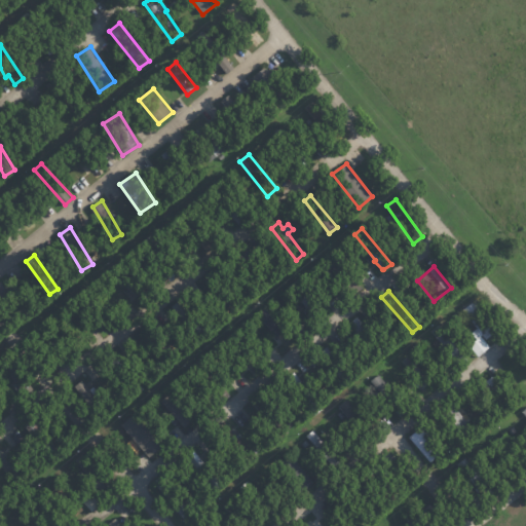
[(499,329),(475,299),(461,310),(476,328),(471,333),(476,339),(467,345),(478,357),(490,347),(485,340),(499,329)]
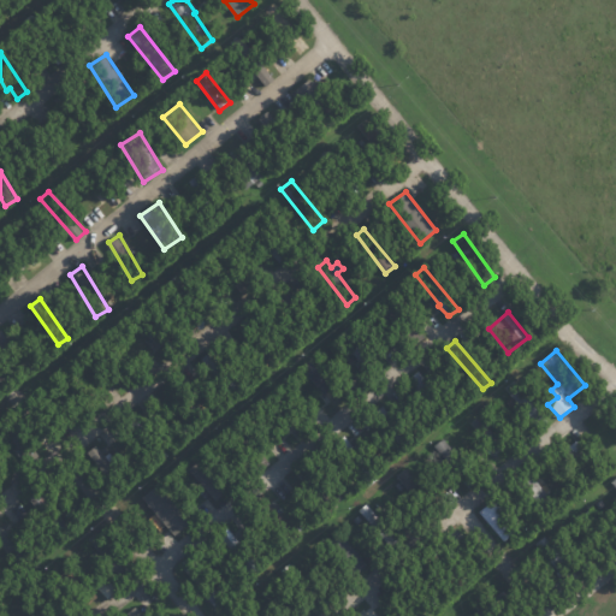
[(112,365),(129,384),(136,377),(118,359),(112,365)]
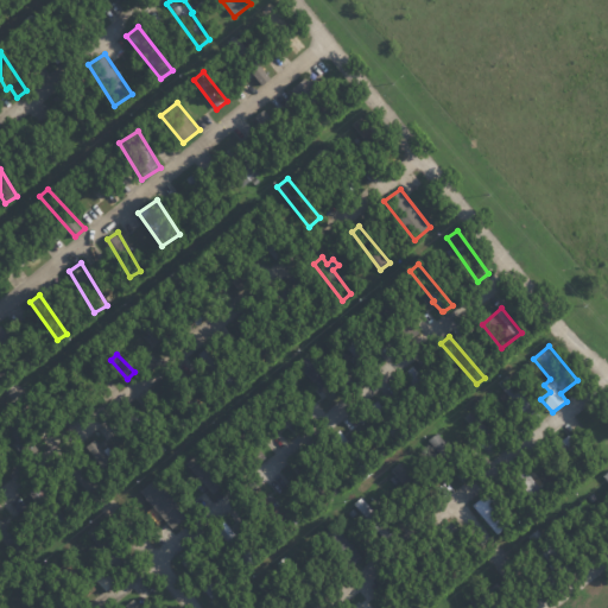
[(298,363),(306,356),(327,382),(321,387),(323,390),(321,391),(298,363)]
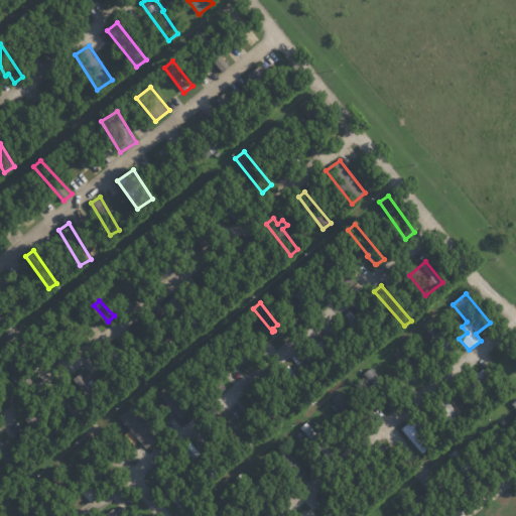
[(344,316),(351,310),(380,346),(373,351),(344,316)]
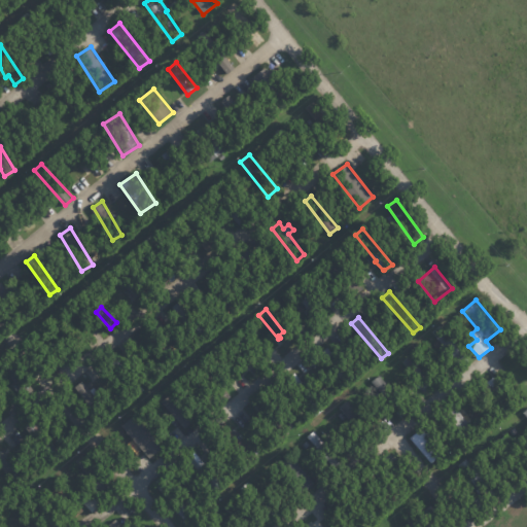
[(469,359),(438,326),(429,334),(461,367),(469,359)]
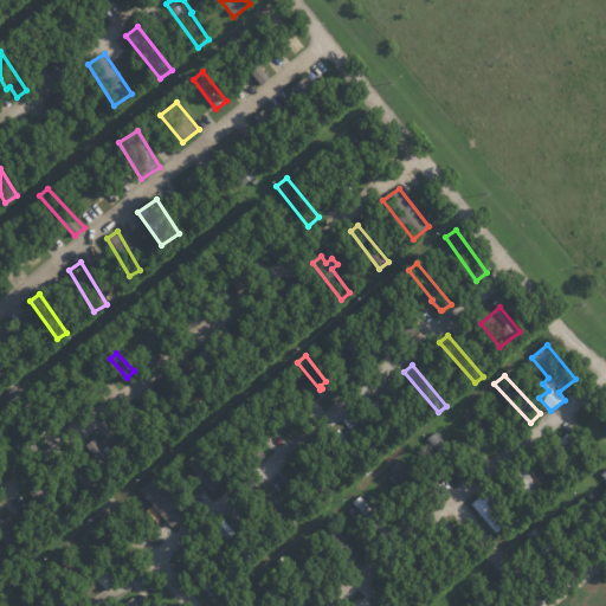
[(94,399),(81,382),(71,389),(85,406),(94,399)]
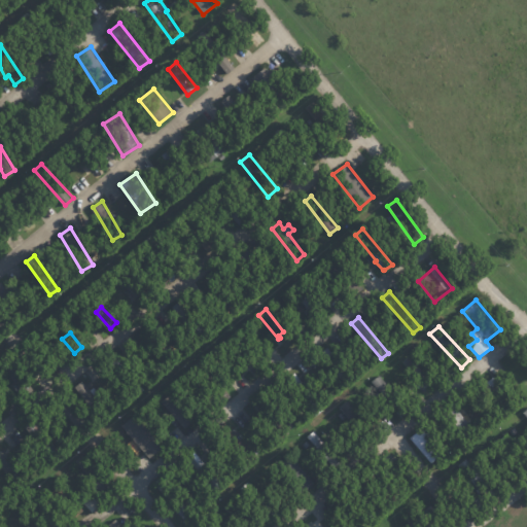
[(287,378),(295,373),(303,382),(307,379),(310,383),(306,386),(324,410),(316,415),(287,378)]
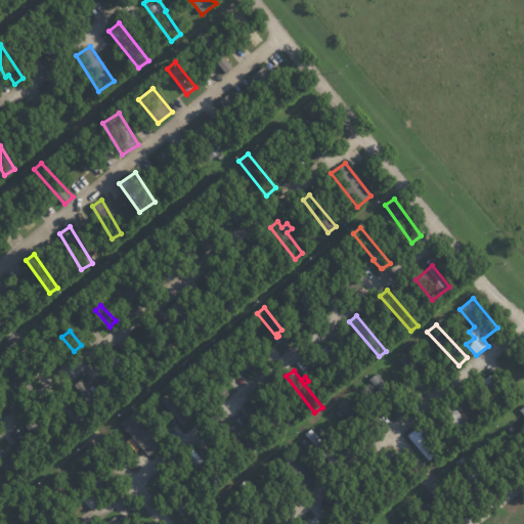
[(368,379),(376,373),(406,408),(398,416),(389,403),(385,407),(380,401),(384,398),(368,379)]
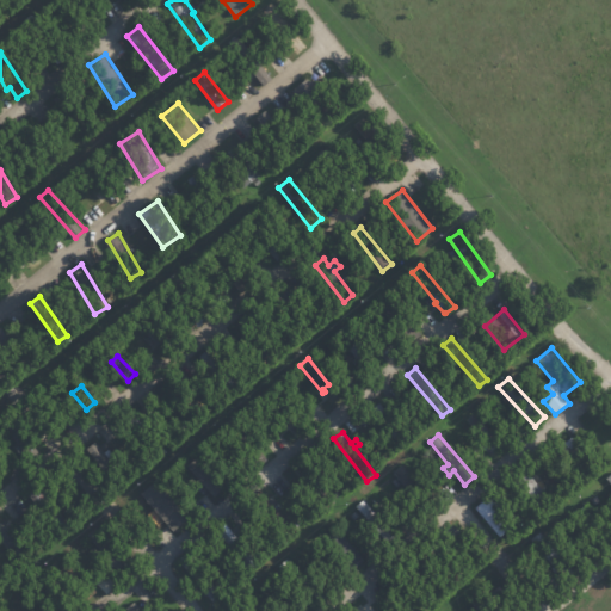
[(88,448),(116,486),(125,479),(98,440),(88,448)]
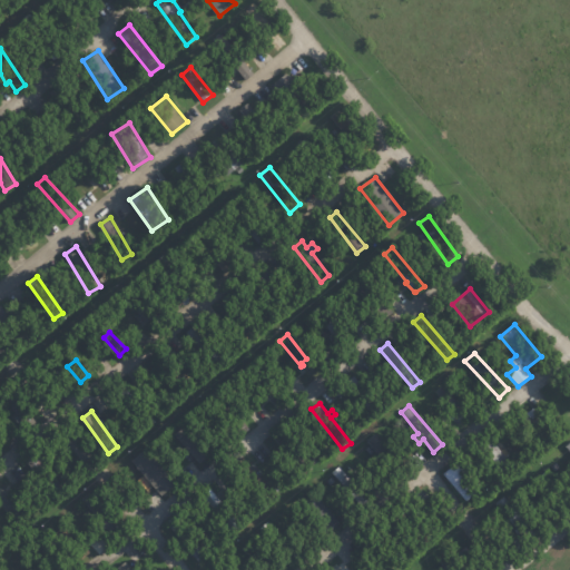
[(215,450),(188,422),(175,434),(202,462),(215,450)]
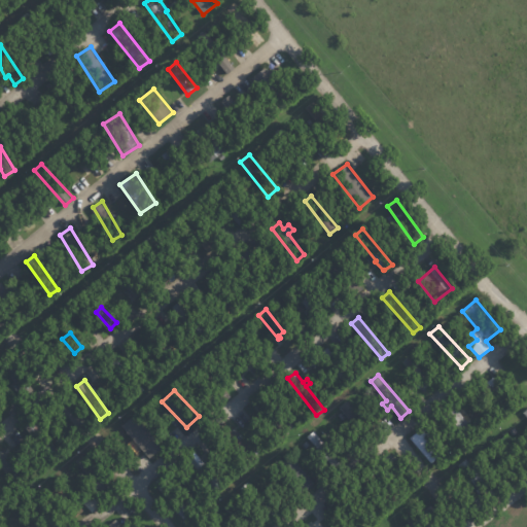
[(254,405),(261,398),(269,407),(274,401),(280,408),(274,413),(289,432),(282,437),(254,405)]
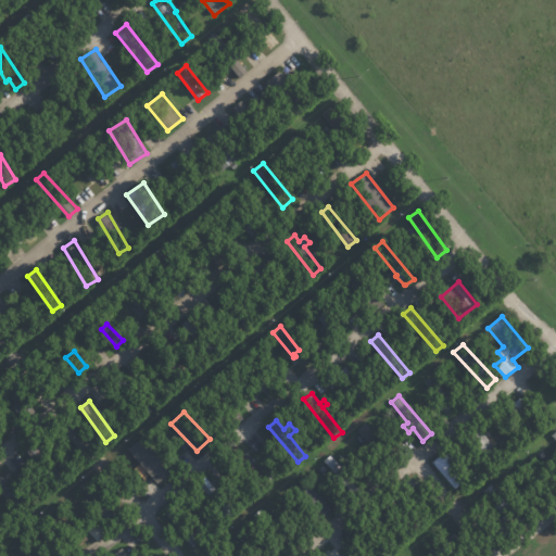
[(357,429),(365,424),(393,457),(386,464),(383,462),(379,465),(374,460),(379,456),(357,429)]
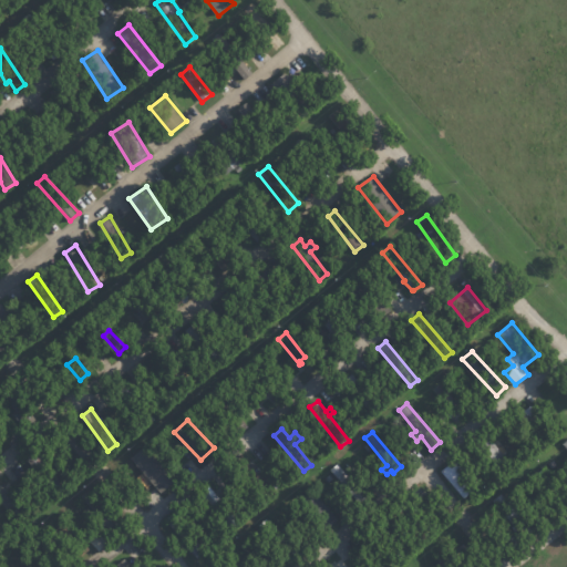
[(509,461),(488,434),(474,445),(495,472),(509,461)]
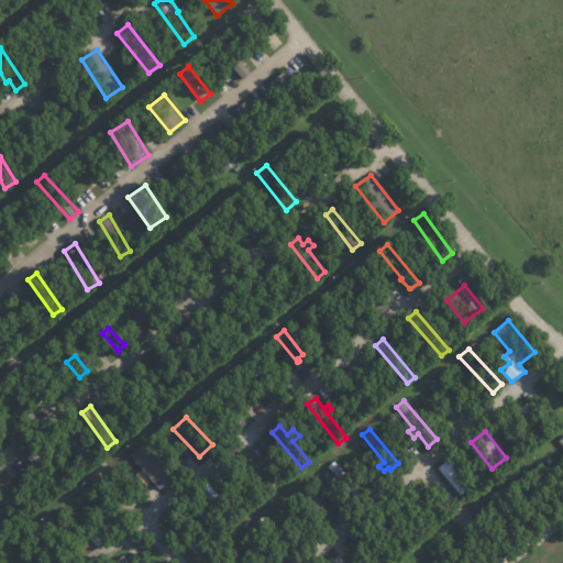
[(175,476),(144,443),(131,455),(162,488),(175,476)]
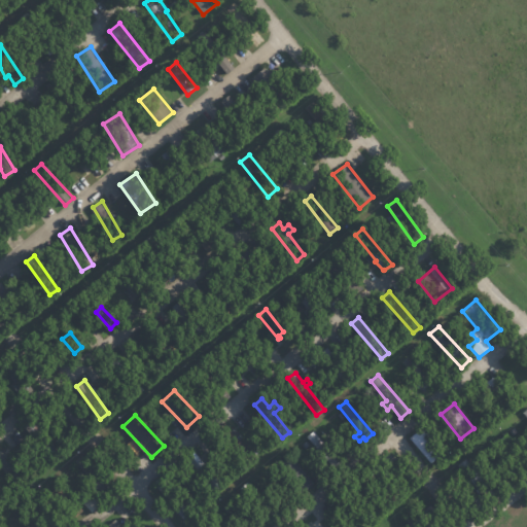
[(256,455),(225,423),(218,430),(248,462),(256,455)]
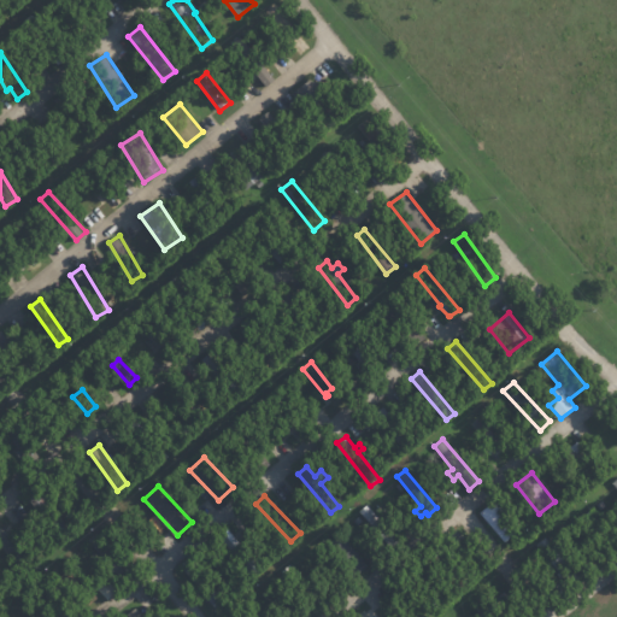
[(74,532),(42,498),(33,506),(64,540),(74,532)]
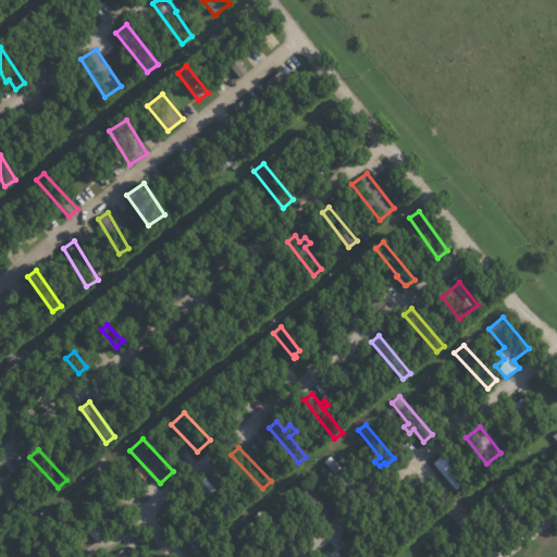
[(471,475),(447,450),(432,463),(457,490),(471,475)]
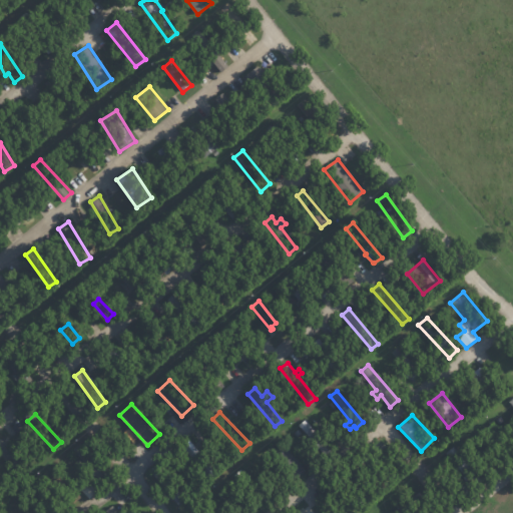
[(329,449),(308,418),(300,424),(321,455),(329,449)]
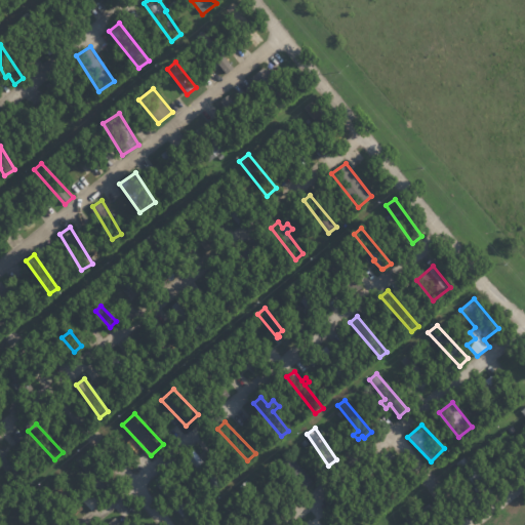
[(221,485),(197,447),(187,453),(211,492),(221,485)]
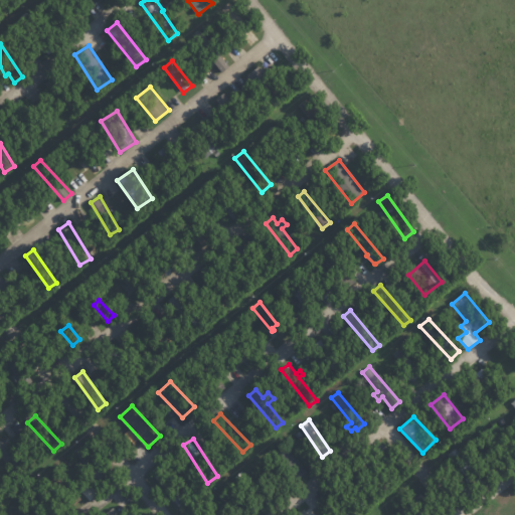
[(99,492),(90,483),(81,491),(91,500),(99,492)]
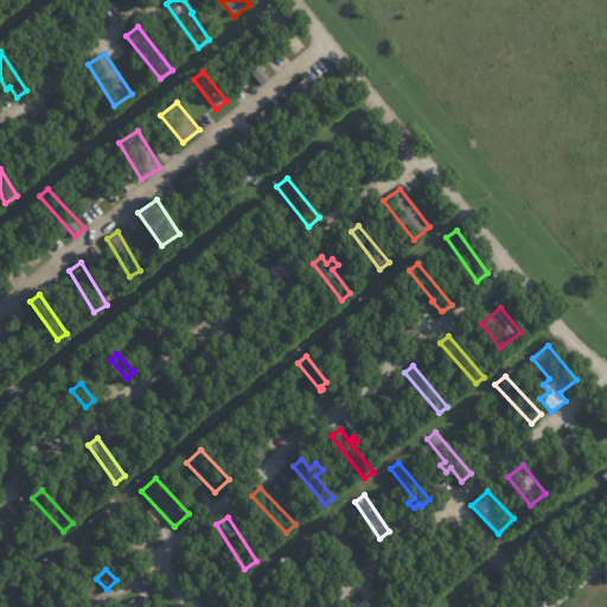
[(145,606),(138,596),(128,604),(131,606),(145,606)]
